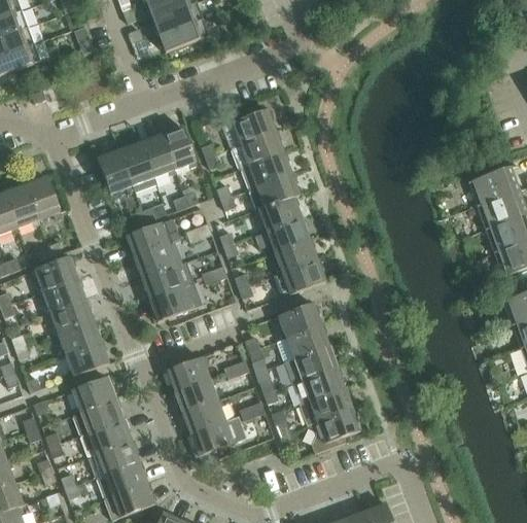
[(0,0),(0,16),(22,9),(19,0),(0,0)]
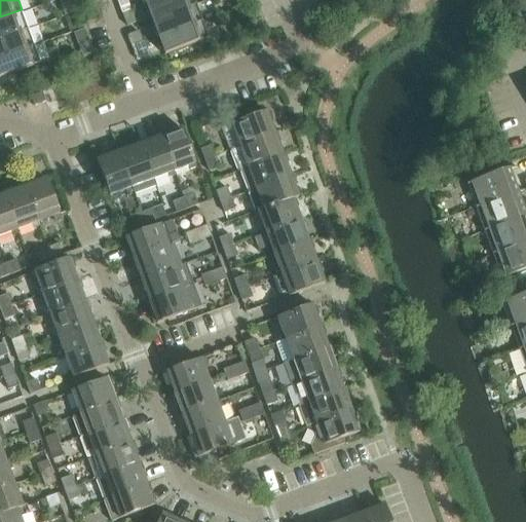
[(118,0),(122,10),(130,7),(127,0),(118,0)]
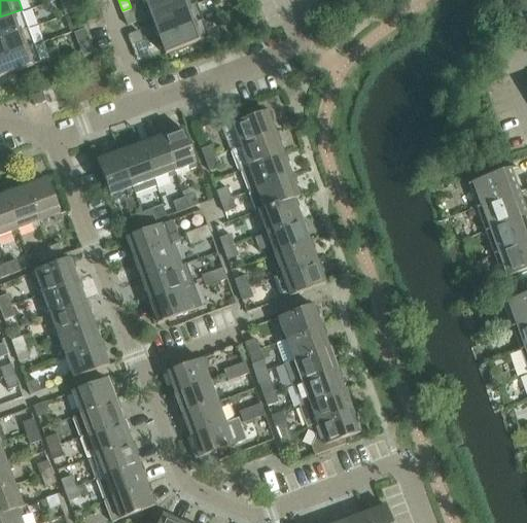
[(149,0),(146,1),(151,18),(196,1),(196,0),(149,0)]
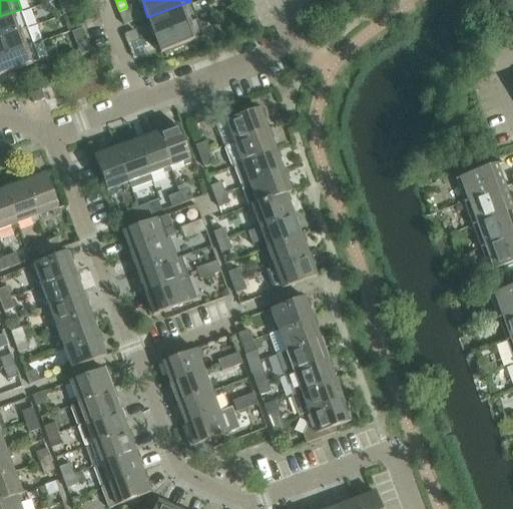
[(147,17),(153,33),(196,17),(190,1),(147,17)]
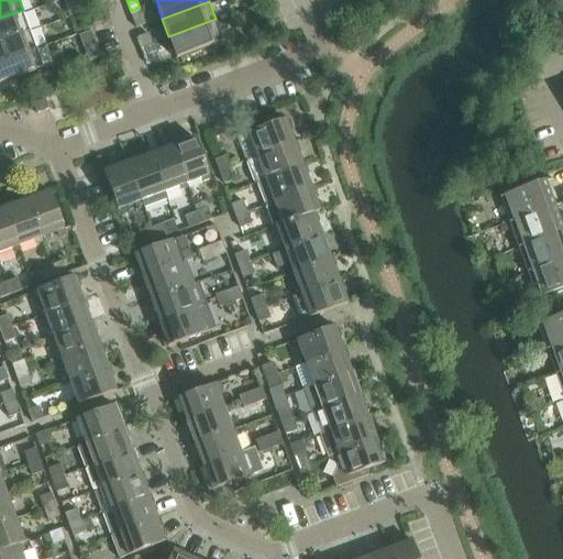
[(140,8),(131,11),(135,23),(144,20),(140,8)]
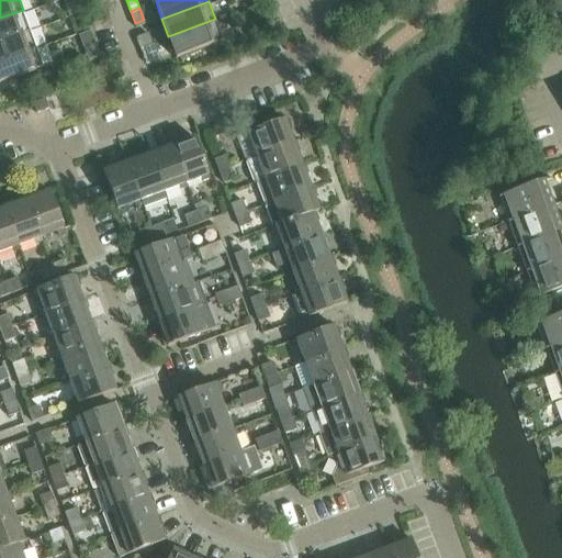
[(23,10),(0,18),(0,38),(30,28),(23,10)]
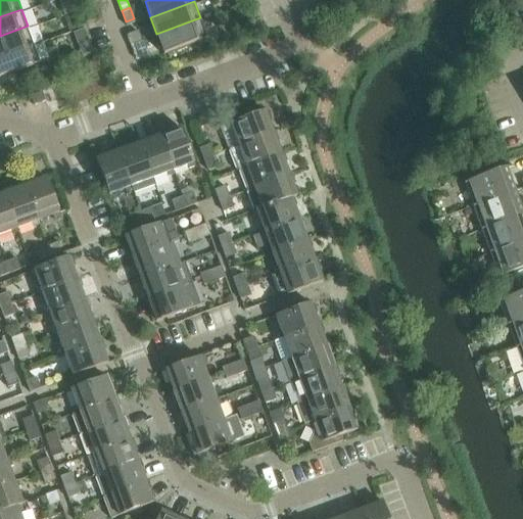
[(200,17),(156,34),(162,51),(207,36),(200,17)]
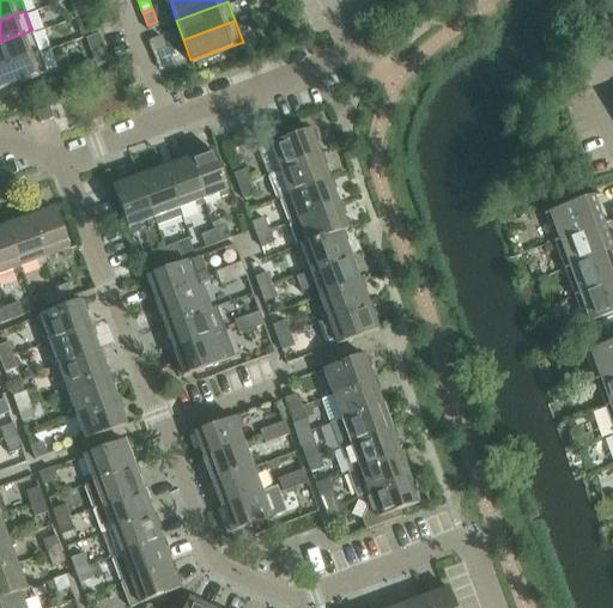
[(32,30),(0,42),(0,64),(40,49),(32,30)]
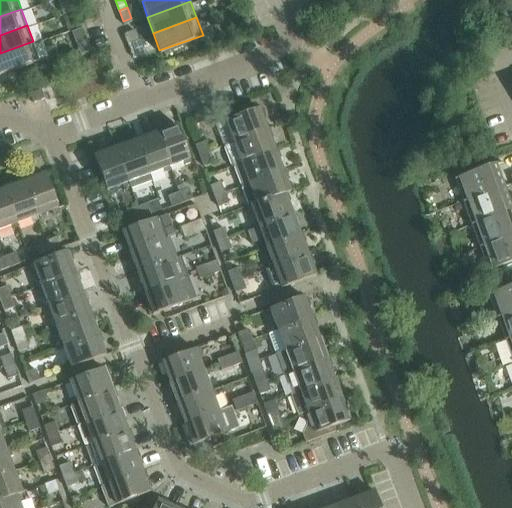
[(126,31),(130,42),(138,39),(134,28),(126,31)]
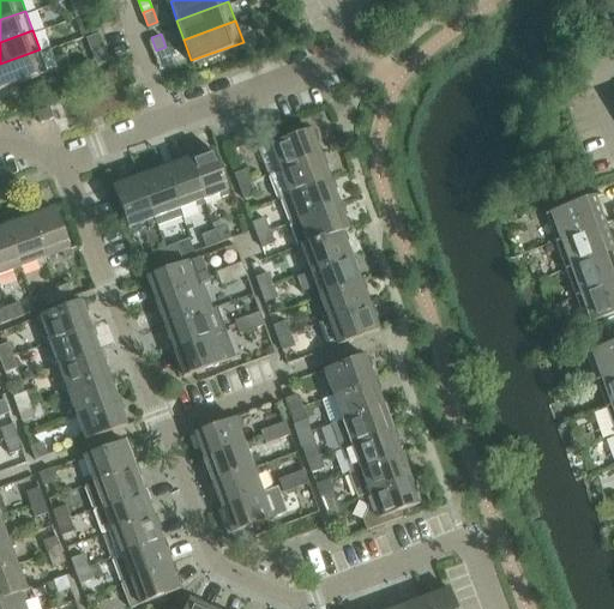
[(172,60),(166,47),(156,50),(162,64),(172,60)]
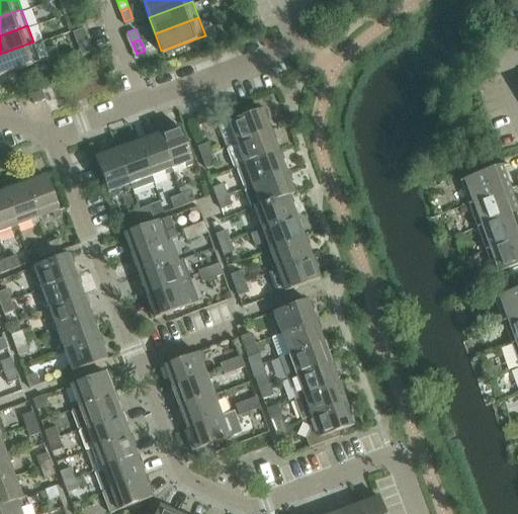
[(33,41),(0,54),(0,73),(39,59),(33,41)]
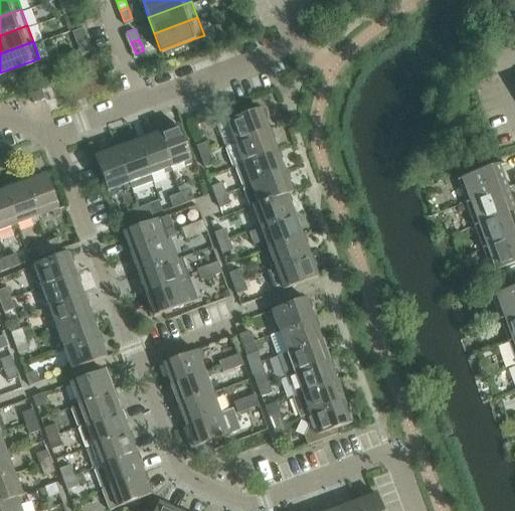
[(33,101),(34,101),(44,97),(41,88),(30,93),(33,101)]
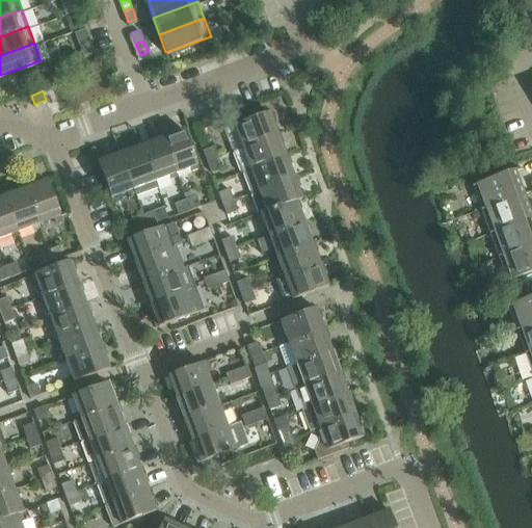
[(234,149),(243,146),(278,132),(270,109),(225,127),(234,149)]
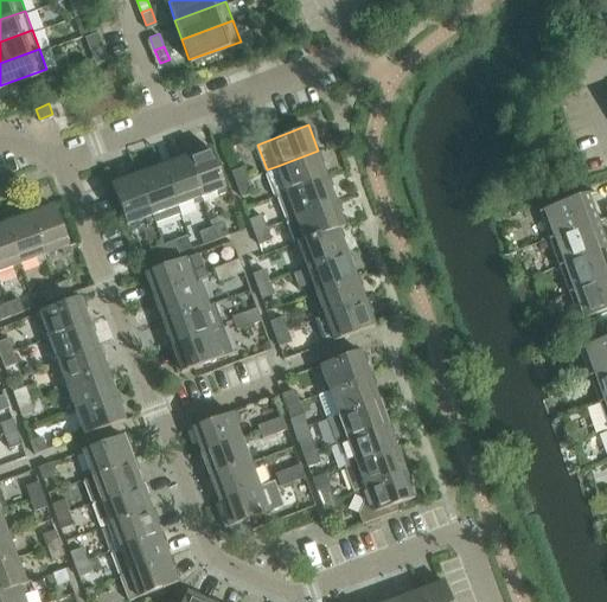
[(185,154),(199,196),(225,186),(210,145),(185,154)]
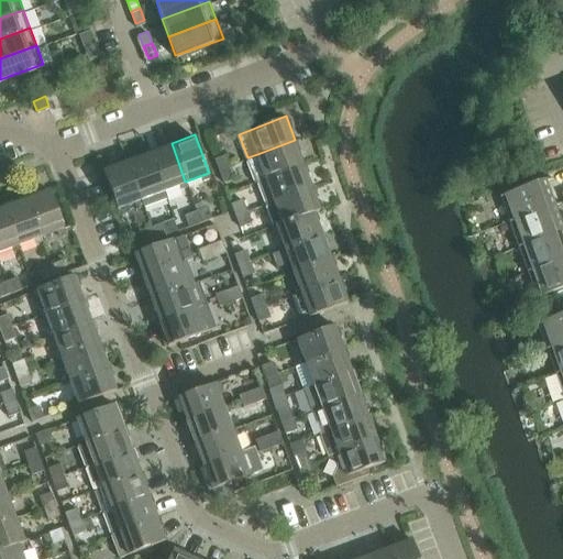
[(295,140),(257,154),(265,176),(304,162),(295,140)]
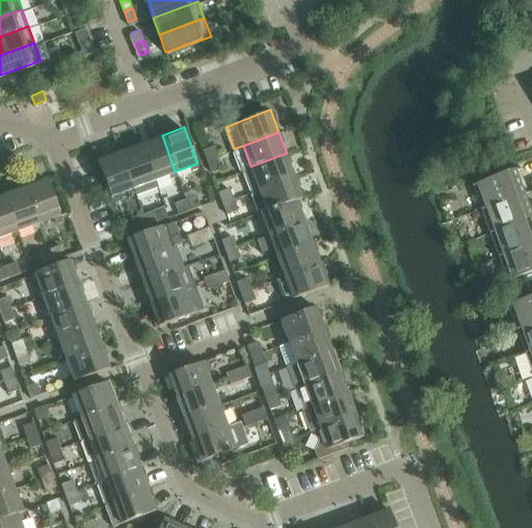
[(175,172),(162,135),(141,143),(155,179),(175,172)]
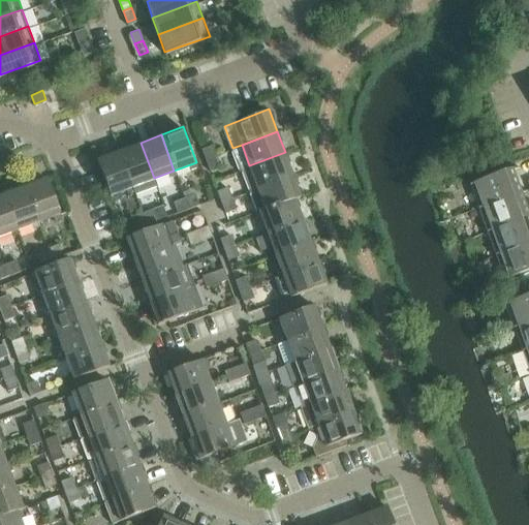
[(156,184),(154,178),(141,143),(119,150),(132,186),(134,192),(156,184)]
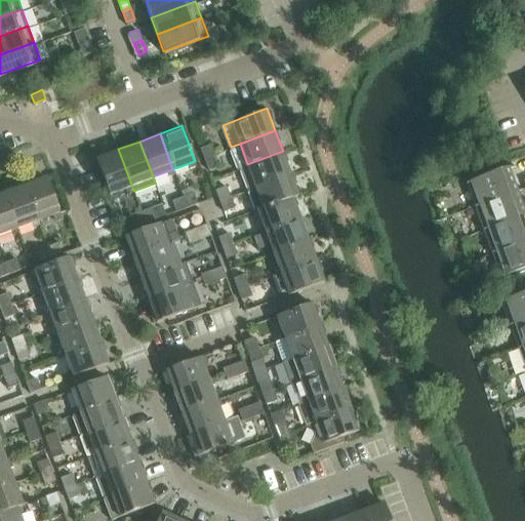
[(200,146),(204,157),(215,153),(211,142),(200,146)]
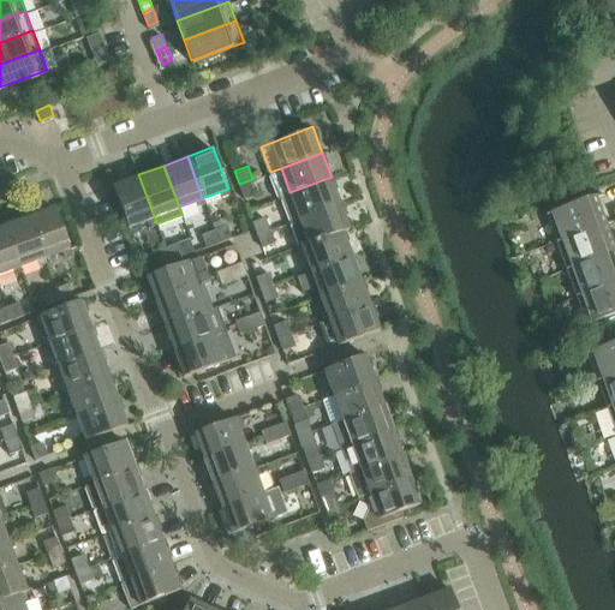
[(154,216),(138,174),(113,184),(129,226),(154,216)]
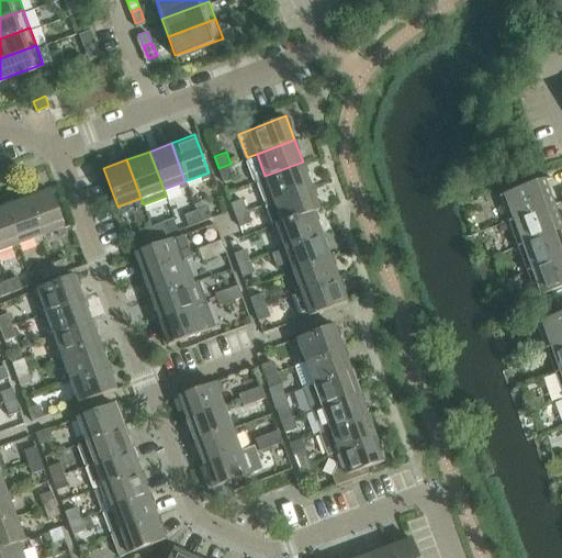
[(303,162),(265,176),(273,198),(311,183),(303,162)]
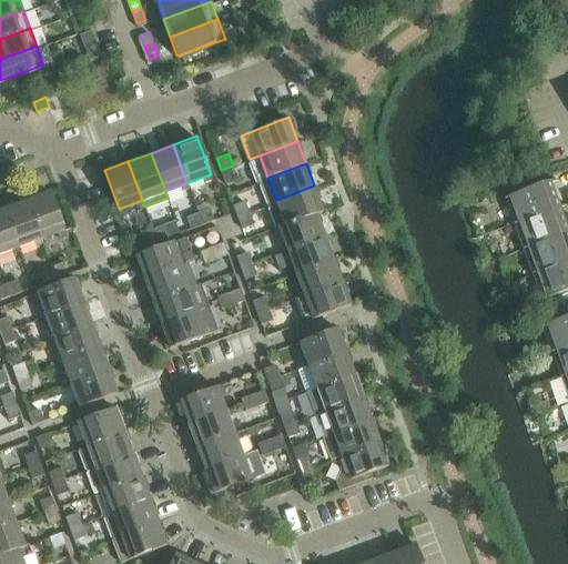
[(221,170),(225,181),(237,177),(233,165),(221,170)]
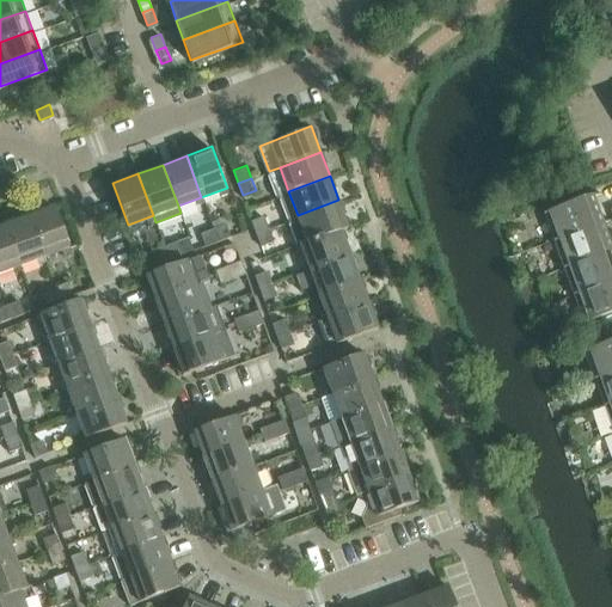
[(550,208),(561,237),(603,221),(593,192),(550,208)]
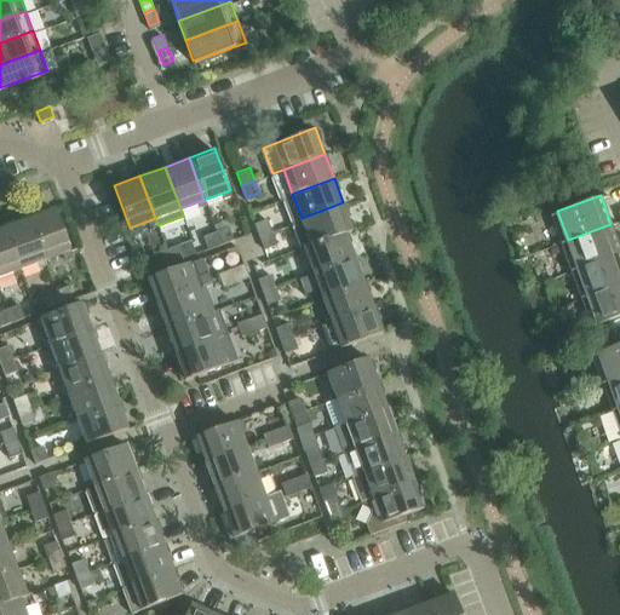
[(345,230),(346,231),(352,229),(343,202),(302,218),(293,222),(302,245),(303,245),(310,242),(311,243),(345,230)]
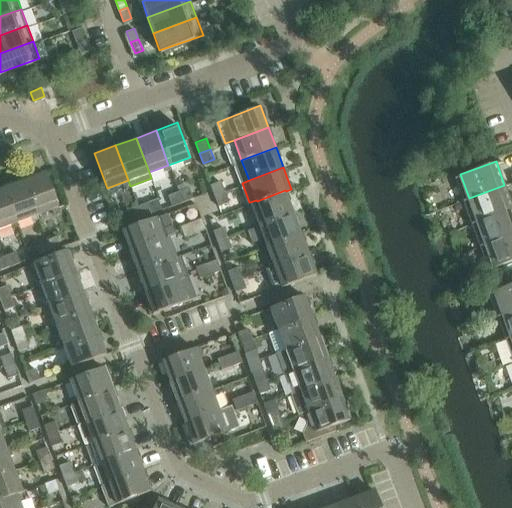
[(45,171),(24,179),(37,213),(58,206),(45,171)]
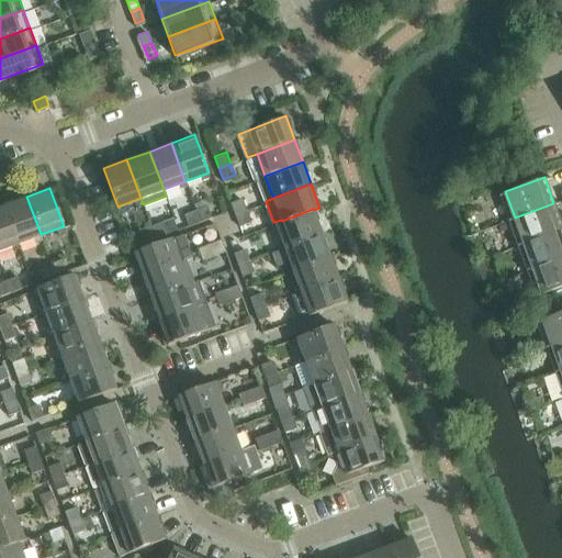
[(231,200),(235,212),(247,208),(243,196),(231,200)]
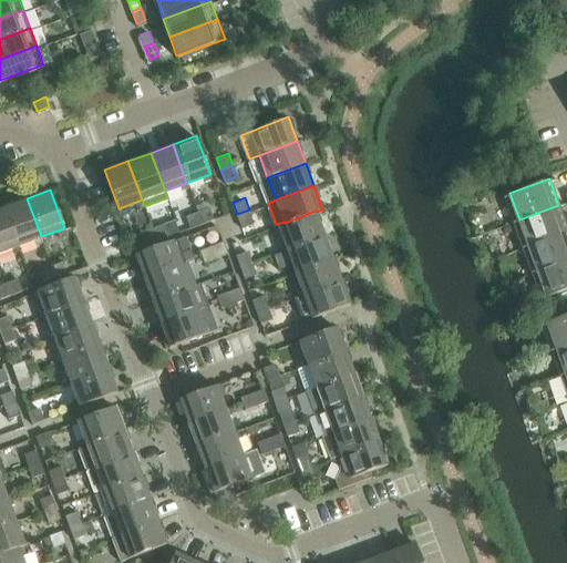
[(4,206),(18,245),(41,236),(27,198),(4,206)]
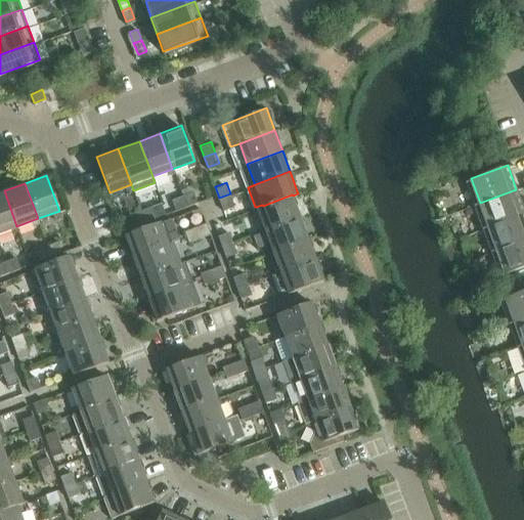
[(523,212),(523,211),(516,189),(480,203),(488,226),(523,212)]
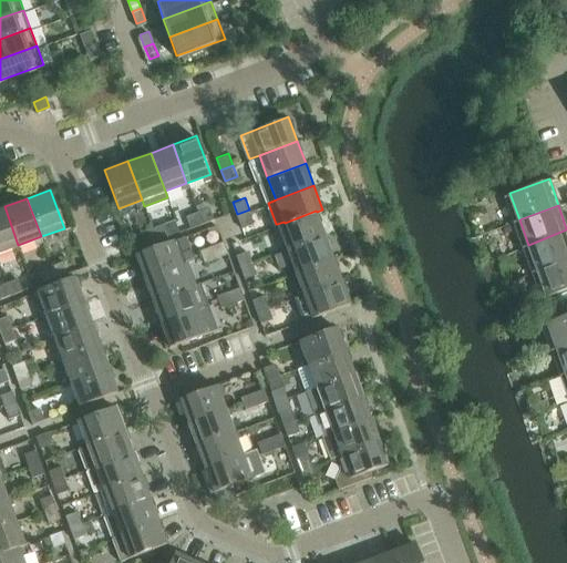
[(4,206),(0,207),(0,251),(18,245),(4,206)]
